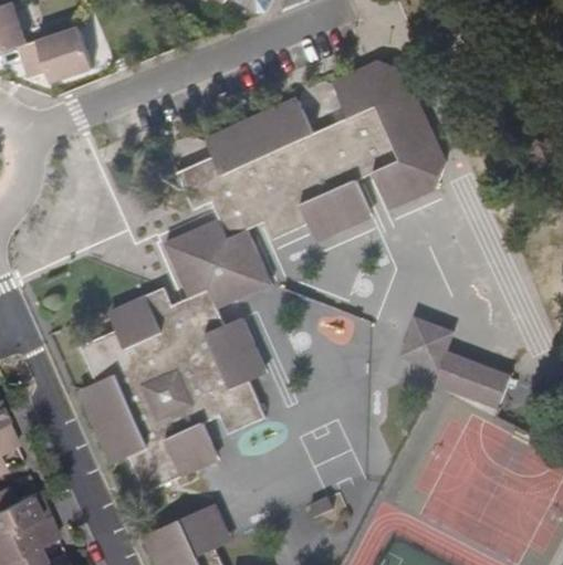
[(230,0),(253,13),(262,13),(266,7),(267,0),(230,0)]
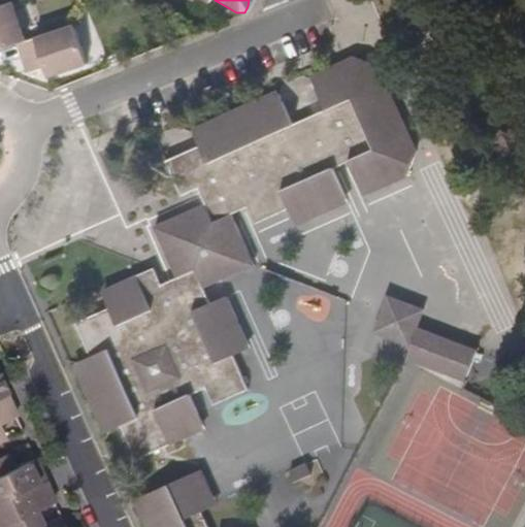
[(0,48),(15,44),(25,41),(11,2),(0,5),(0,48)]
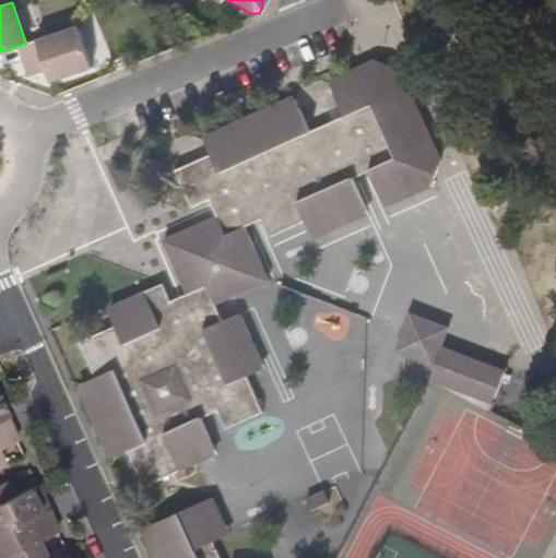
[(48,82),(90,68),(77,27),(26,44),(16,47),(27,78),(45,72),(48,82)]
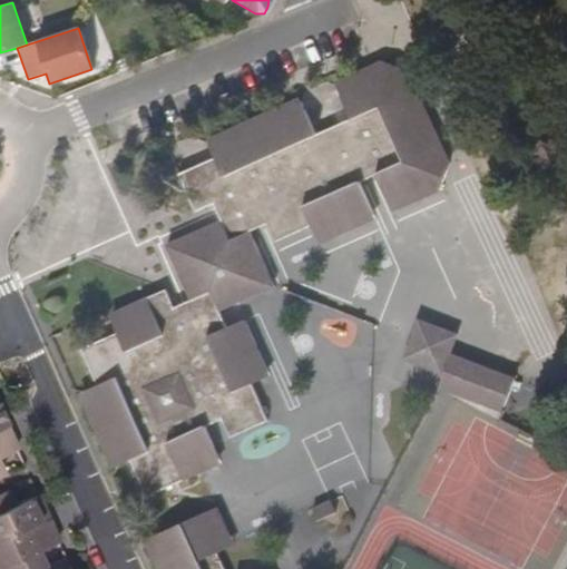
[(129,459),(145,494),(218,462),(202,425),(218,419),(227,437),(264,420),(248,383),(266,375),(242,320),(224,327),(216,311),(272,286),(247,233),(264,225),(272,242),(311,225),(319,244),(372,219),(357,183),(374,174),(391,211),(438,189),(448,163),(408,72),(381,62),(333,82),(350,120),(314,137),(297,99),(205,140),(213,158),(177,174),(193,211),(211,203),(218,219),(164,243),(188,298),(170,307),(163,288),(107,314),(115,332),(79,349),(95,384),(77,392),(110,467),(129,459)]
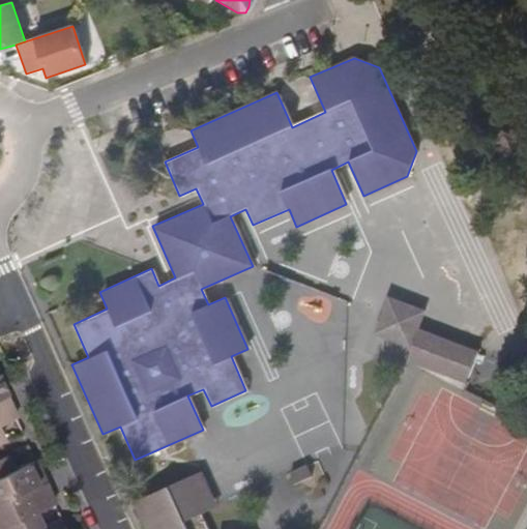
[(373,331),(409,345),(422,310),(386,296),(373,331)]
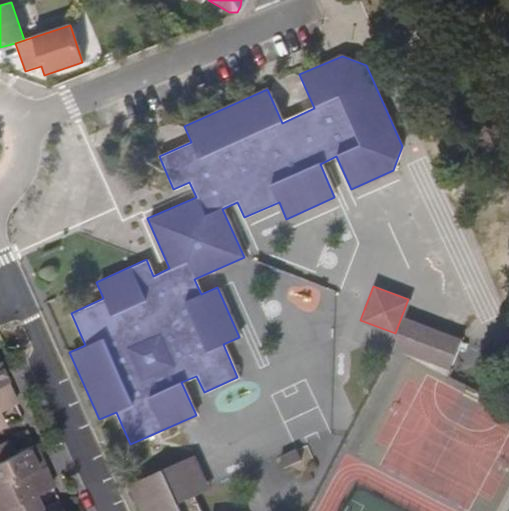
[(449,369),(461,340),(404,316),(392,346),(449,369)]
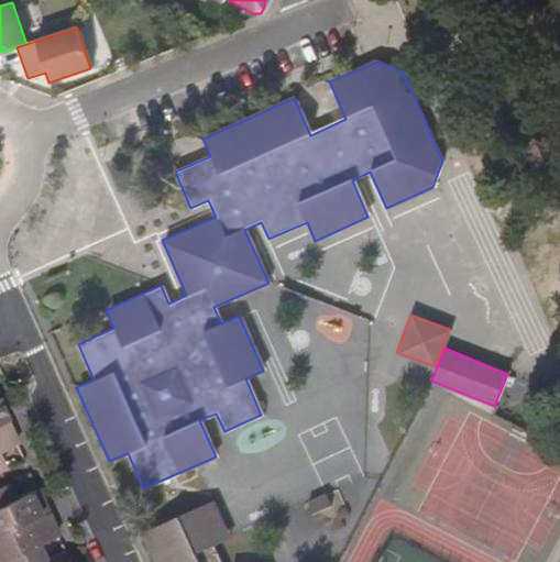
[(0,449),(13,442),(3,420),(0,421),(0,449)]
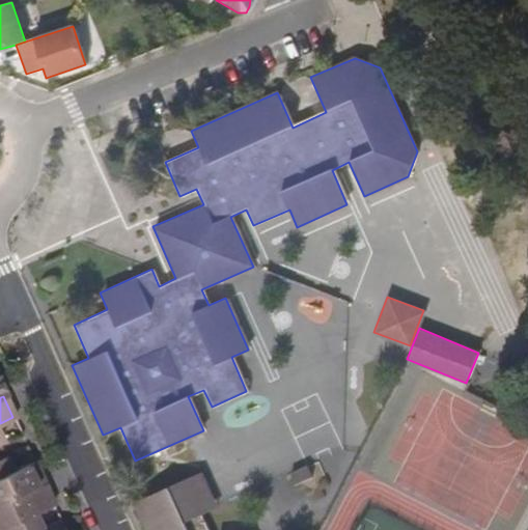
[(0,502),(42,483),(31,461),(11,470),(5,455),(0,457),(0,502)]
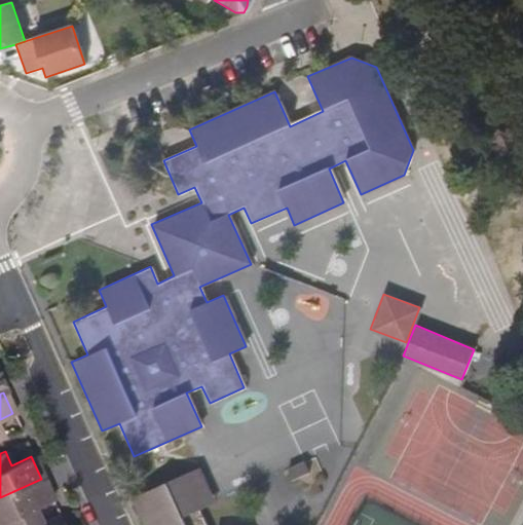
[(290,480),(306,473),(301,461),(285,470),(290,480)]
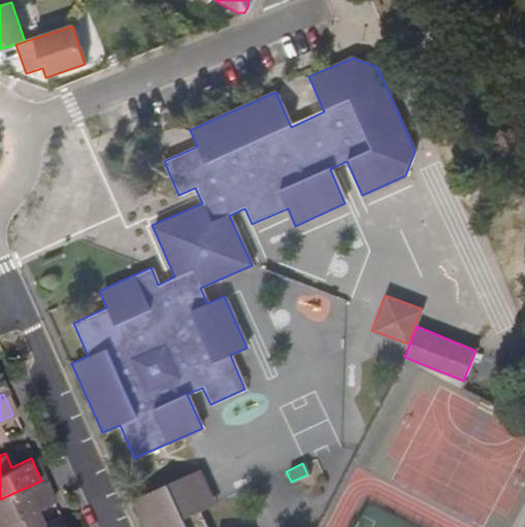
[(200,469),(166,485),(182,519),(199,511),(215,503),(200,469)]
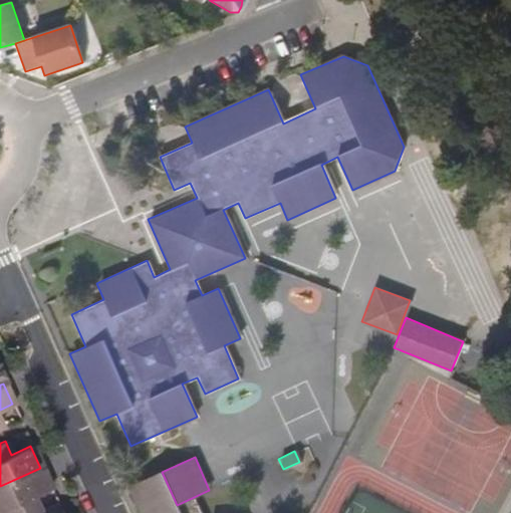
[(49,488),(40,468),(0,486),(0,512),(30,512),(36,511),(30,497),(49,488)]
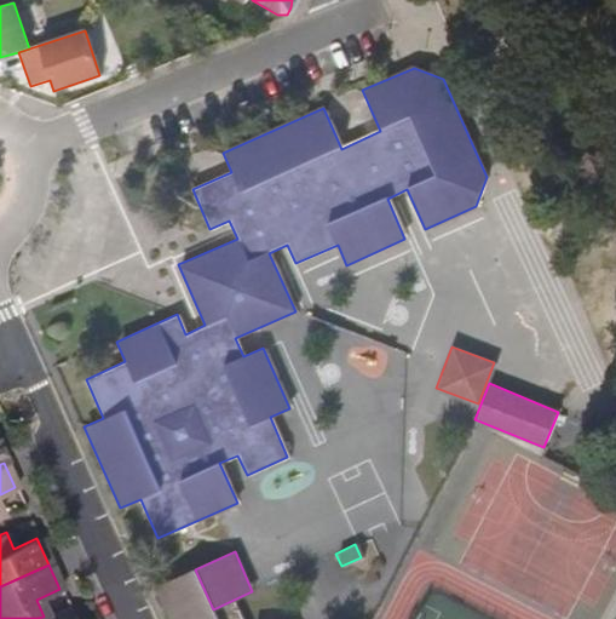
[(213,609),(195,569),(154,586),(168,618),(241,618),(234,600),(213,609)]
